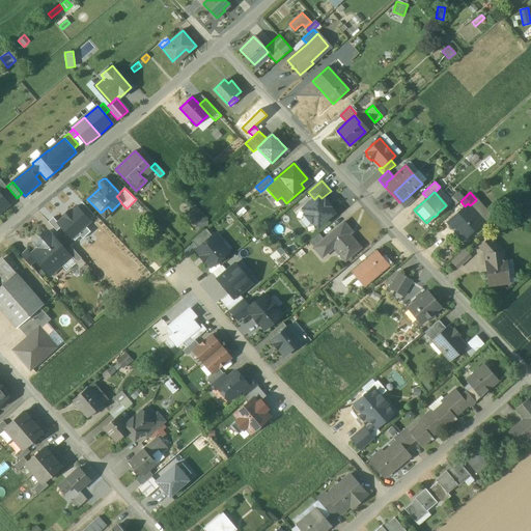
[(314,199),(303,208),(307,214),(306,216),(311,222),(313,221),(317,226),(334,213),(329,206),(330,206),(325,200),(324,200),(322,198),(318,195),(314,199)]
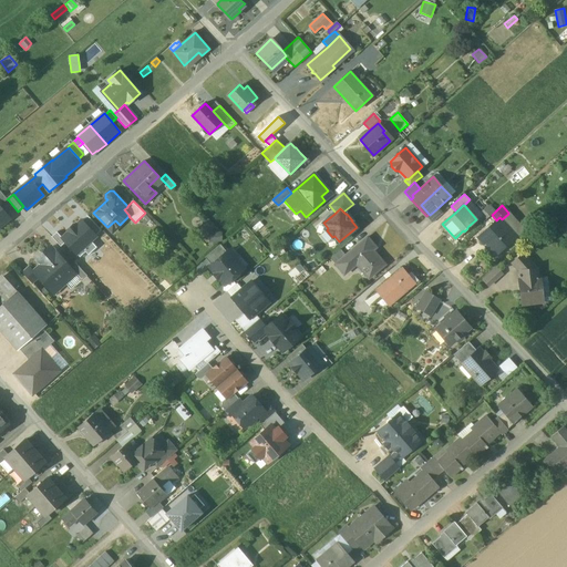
[(437,208),(430,215),(429,214),(426,216),(432,223),(443,214),(437,208)]
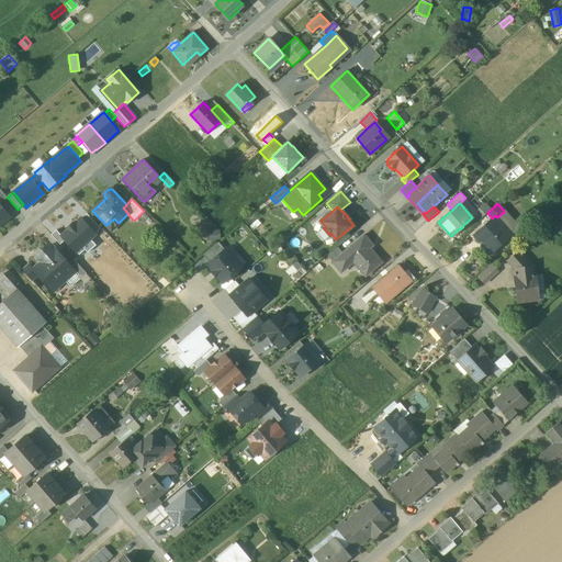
[(492,218),(473,236),(479,243),(482,239),(493,253),(519,228),(504,212),(497,217),(495,215),(492,218)]
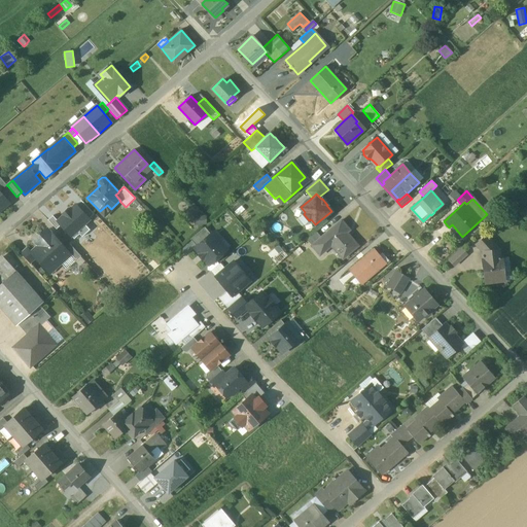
[(76,206),(89,219),(95,214),(81,201),(76,206)]
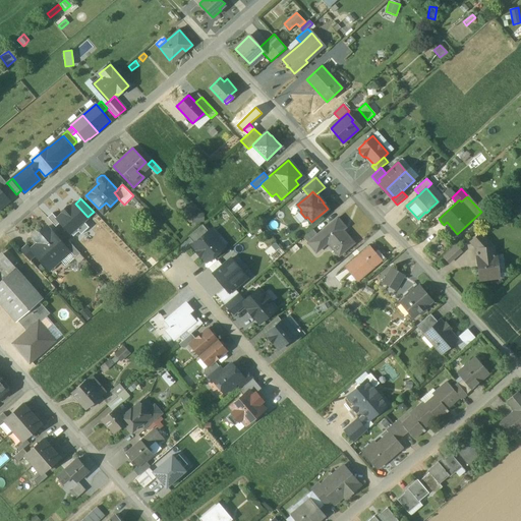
[(198,224),(207,216),(190,200),(182,208),(198,224)]
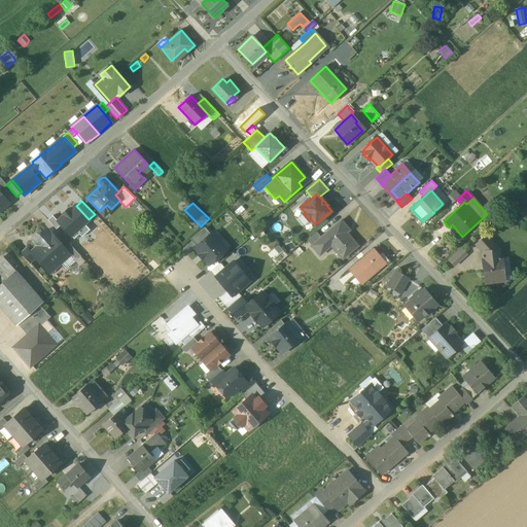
[(74,239),(79,235),(82,237),(90,230),(84,224),(90,220),(89,219),(76,206),(75,205),(69,210),(68,209),(62,214),(64,216),(58,221),(61,224),(74,239)]
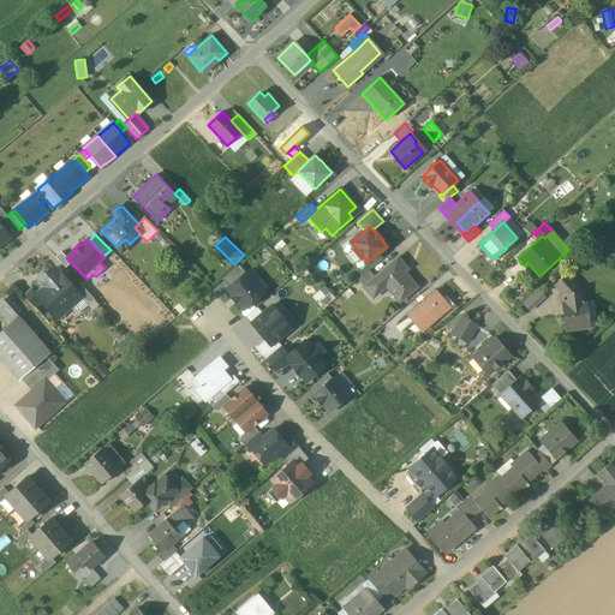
[(66,268),(71,262),(67,258),(63,252),(57,257),(66,268)]
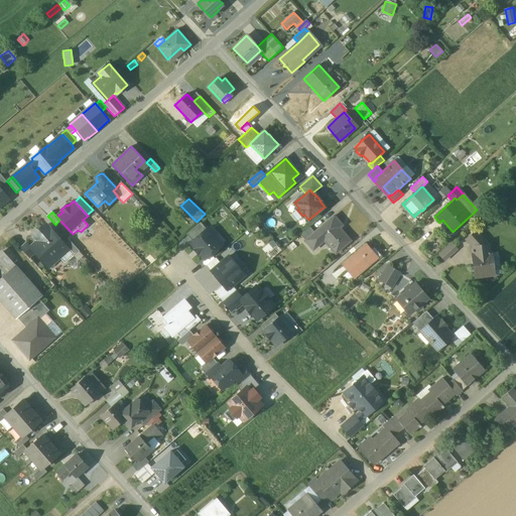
[(342,226),(334,216),(314,233),(310,236),(318,246),(324,241),(335,254),(350,241),(339,228),(342,226)]
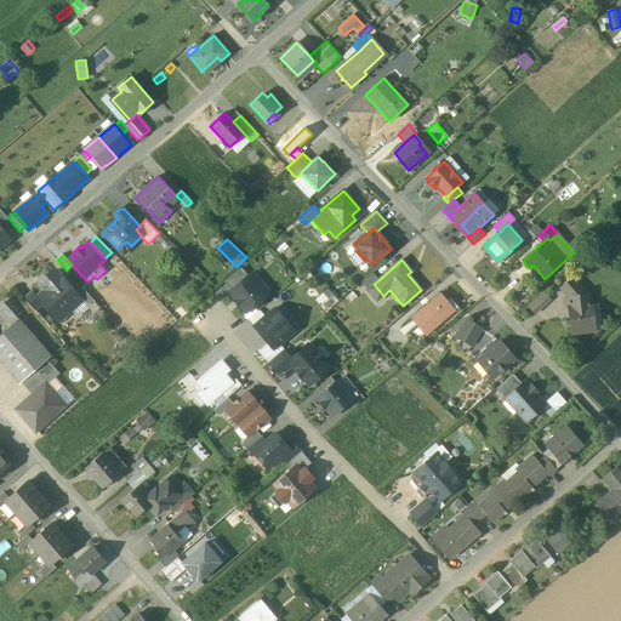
[(241,267),(224,281),(232,290),(248,275),(241,267)]
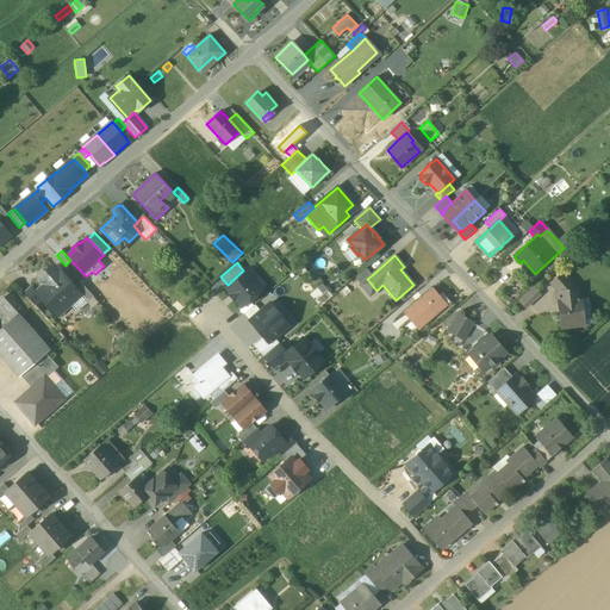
[(75,287),(55,265),(44,274),(49,280),(36,292),(42,299),(57,316),(80,296),(81,296),(75,287)]
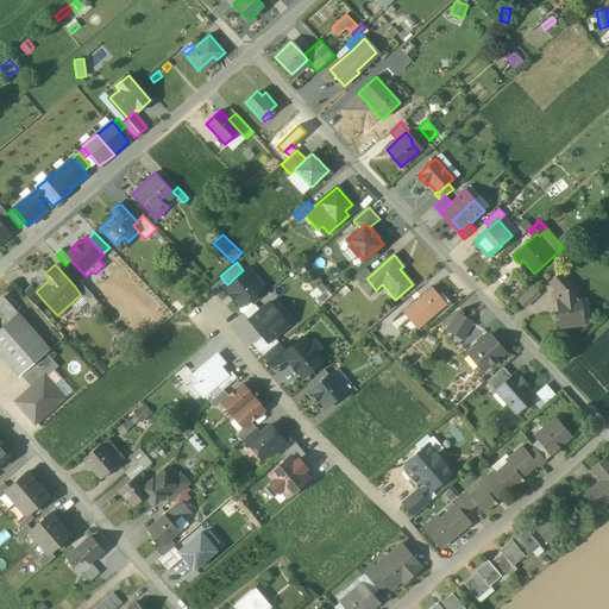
[(365,268),(355,277),(360,284),(366,278),(371,275),(365,268)]
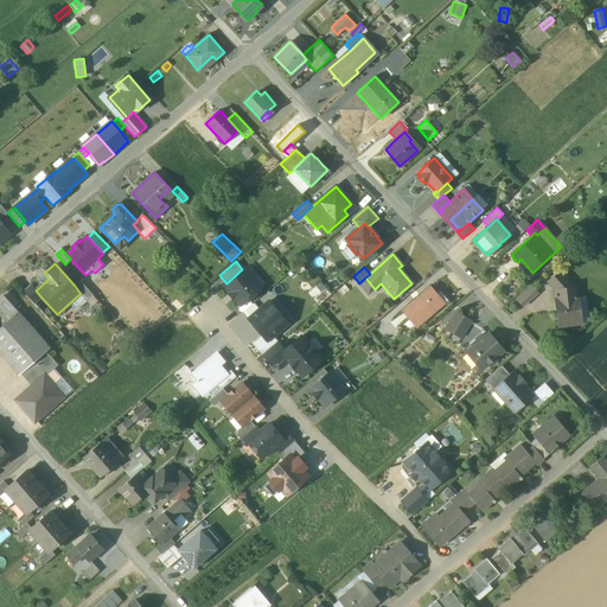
[(227,283),(224,285),(230,292),(229,293),(234,299),(235,298),(241,305),(261,287),(244,268),(242,269),(227,283)]
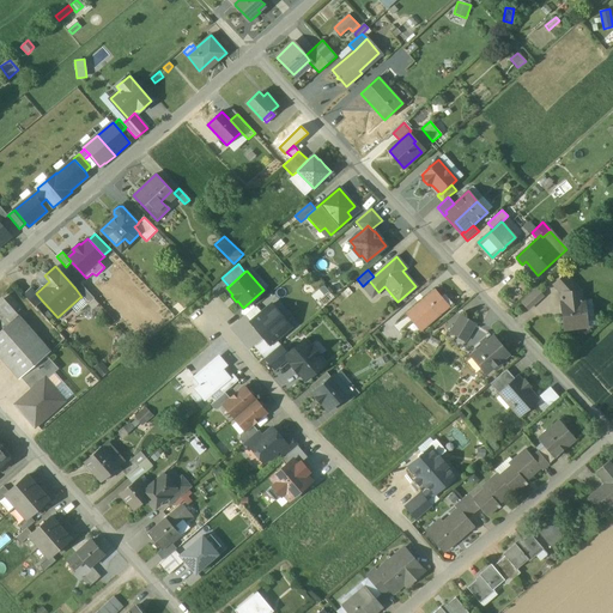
[(565,274),(553,285),(562,293),(563,303),(562,303),(562,308),(564,307),(565,311),(563,314),(564,329),(586,327),(583,301),(582,301),(581,291),(565,274)]
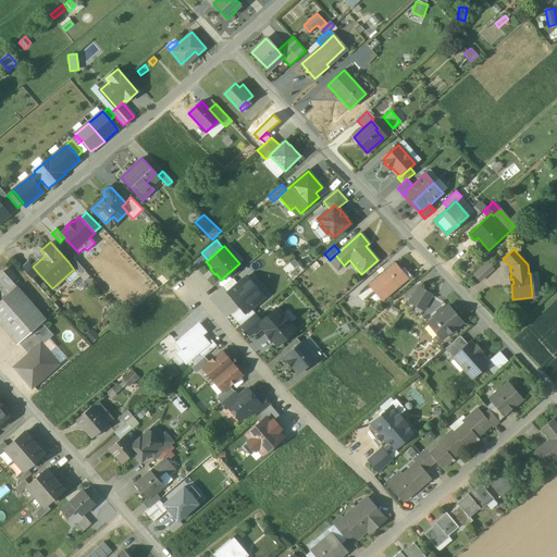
[(344,265),(335,255),(330,260),(338,270),(344,265)]
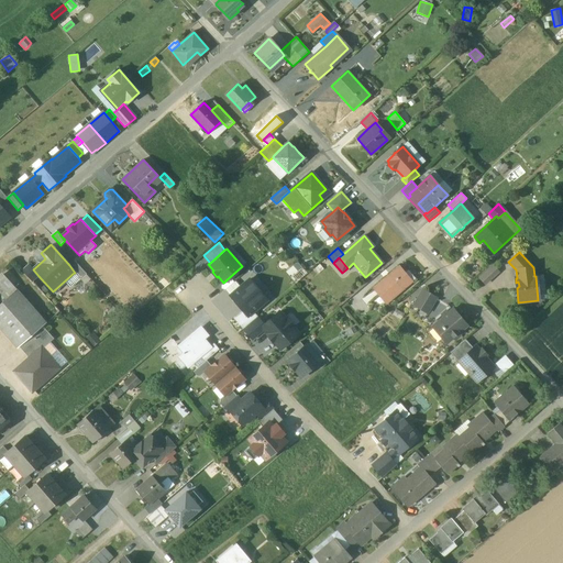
[(87,274),(74,261),(69,265),(75,273),(74,273),(80,279),(87,274)]
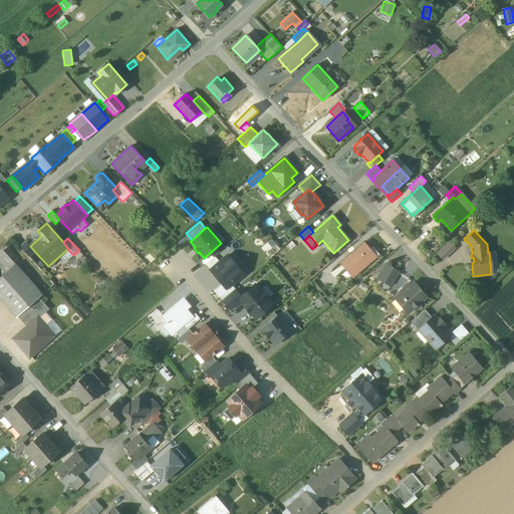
[(451,240),(438,252),(444,259),(457,247),(451,240)]
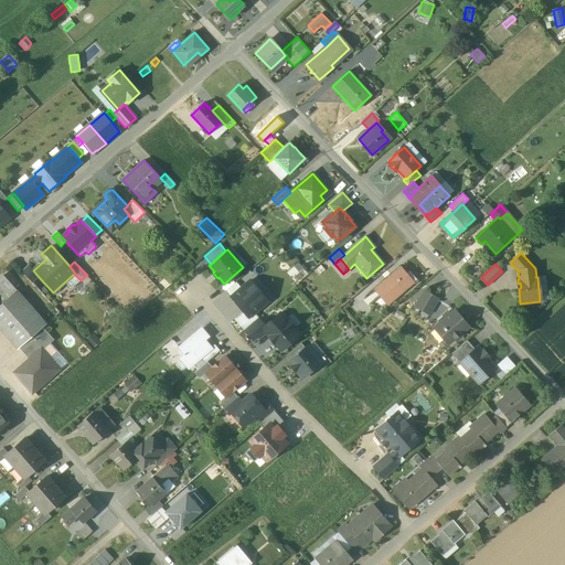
[(29,266),(22,272),(32,283),(39,277),(33,270),(29,266)]
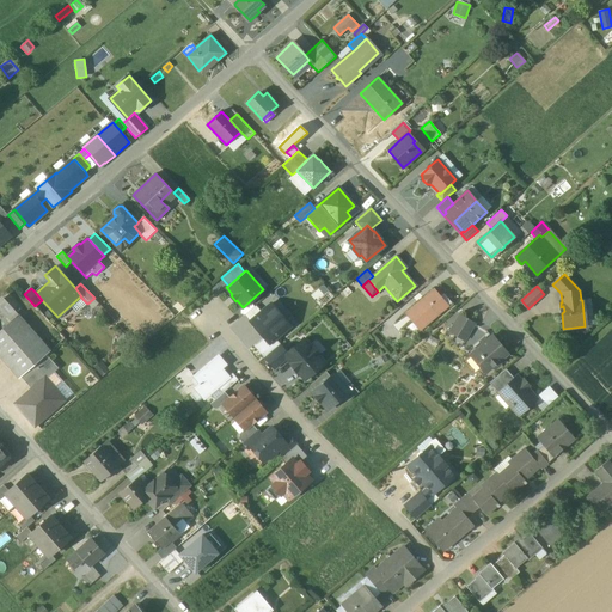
[(433,289),(404,313),(420,330),(447,306),(433,289)]
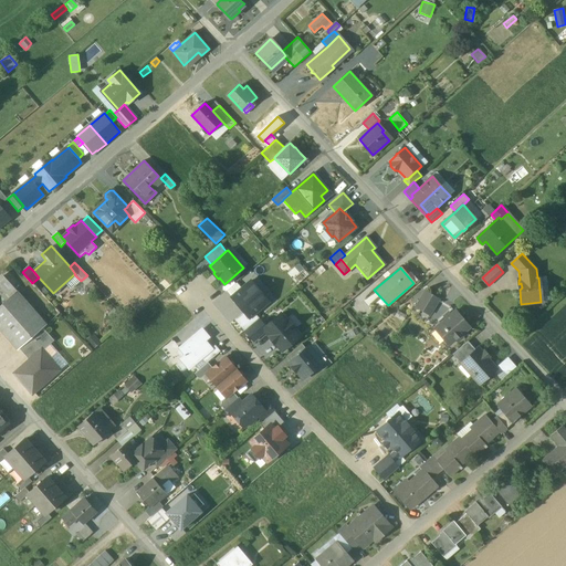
[(3,275),(0,278),(0,329),(18,350),(19,348),(43,327),(46,325),(3,275)]
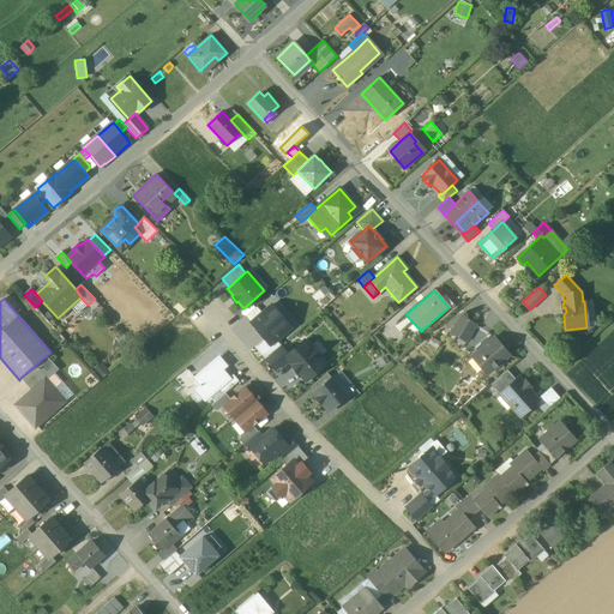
[(292,327),(272,305),(252,323),(265,338),(271,344),(277,339),(292,327)]
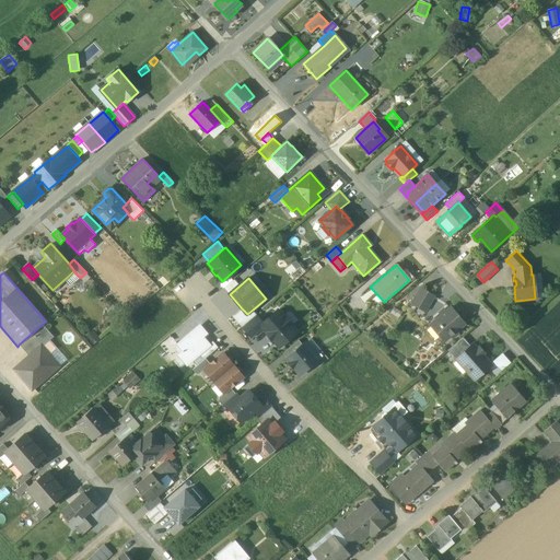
[(225,287),(229,291),(237,283),(234,279),(225,287)]
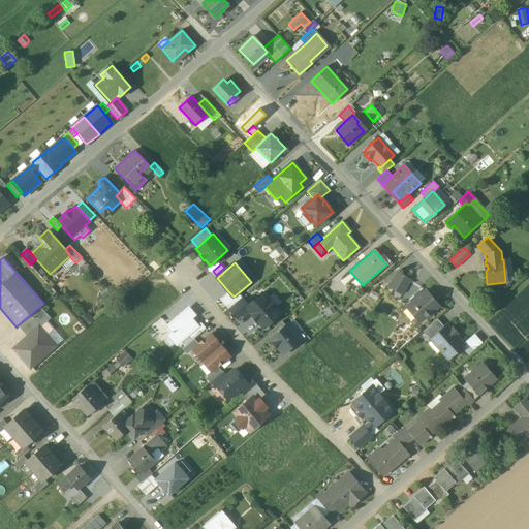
[(410,280),(398,272),(389,286),(401,293),(410,280)]
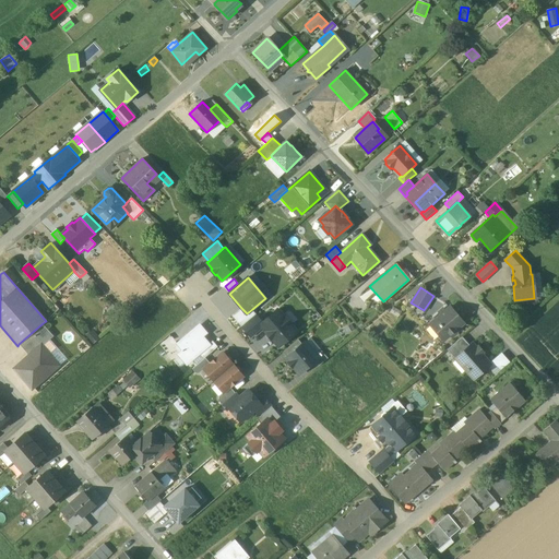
[(450,307),(430,324),(443,340),(449,335),(453,335),(455,333),(456,329),(463,323),(450,307)]
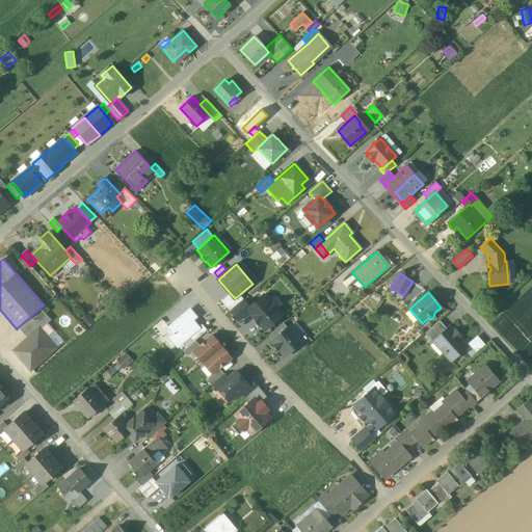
[(230,311),(243,299),(240,294),(235,298),(230,293),(220,300),(230,311)]
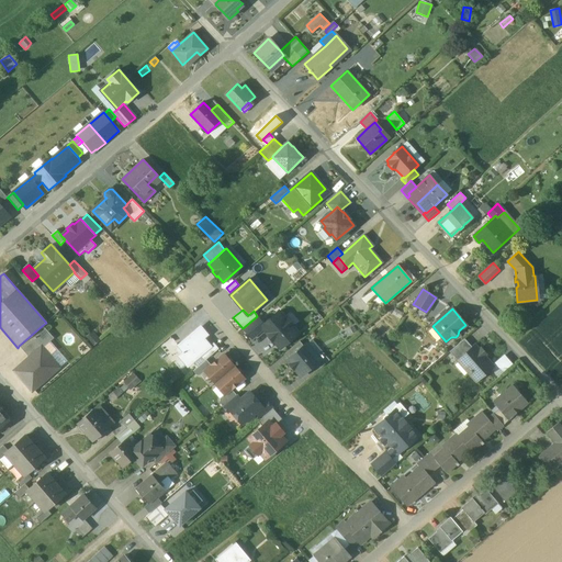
[(285,318),(279,311),(263,323),(261,326),(263,329),(268,334),(267,335),(272,341),(273,340),(280,348),(298,334),(291,326),(293,324),(287,317),(285,318)]
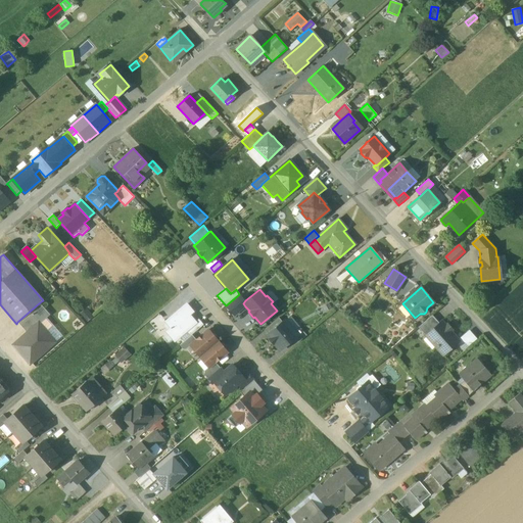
[(239,294),(226,305),(234,316),(245,306),(243,303),(245,300),(239,294)]
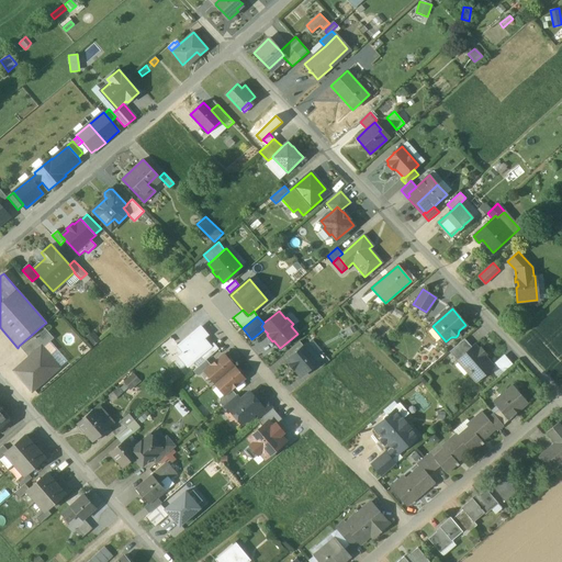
[(43,325),(19,346),(30,358),(41,347),(42,348),(54,338),(43,325)]
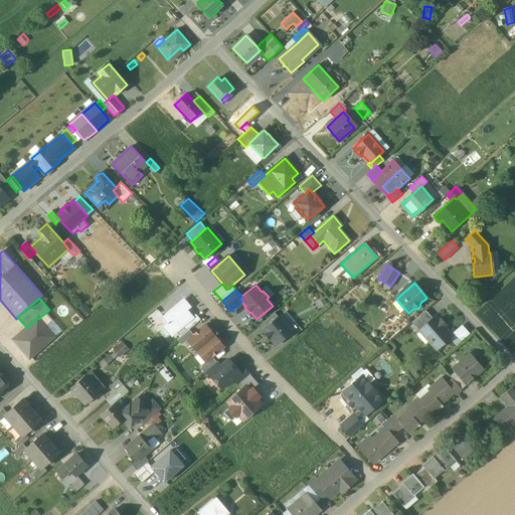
[(164,327),(172,335),(183,326),(192,317),(186,310),(190,307),(184,300),(164,317),(168,323),(164,327)]
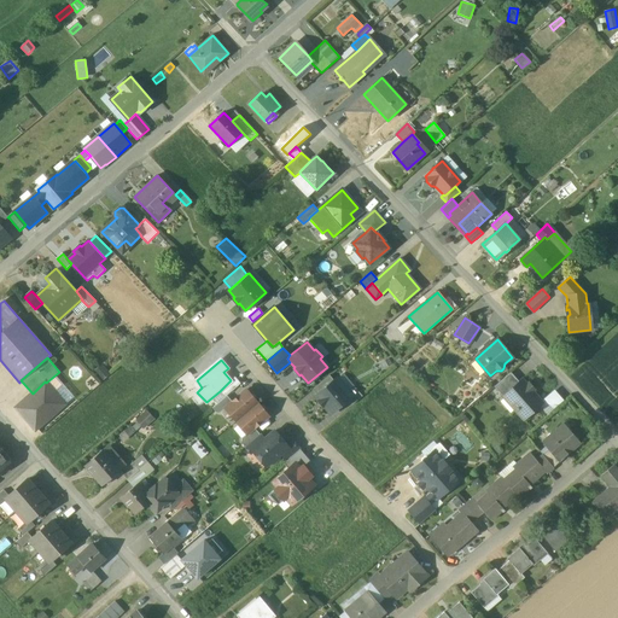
[(511,373),(494,386),(502,396),(518,383),(511,373)]
